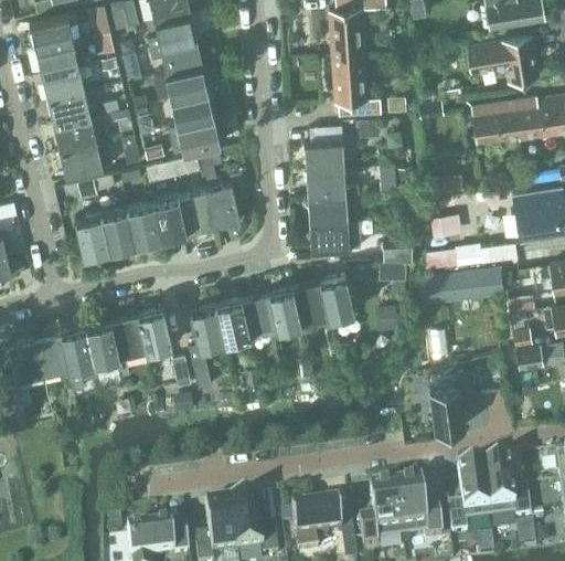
[(53,11),(51,0),(34,4),(36,16),(53,11)]
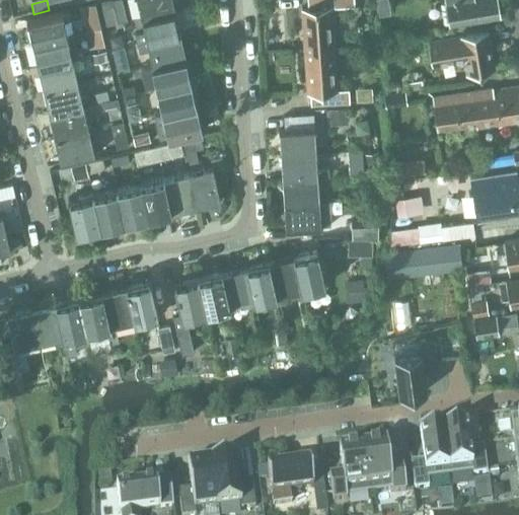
[(62,0),(48,0),(47,0),(49,10),(64,7),(62,0)]
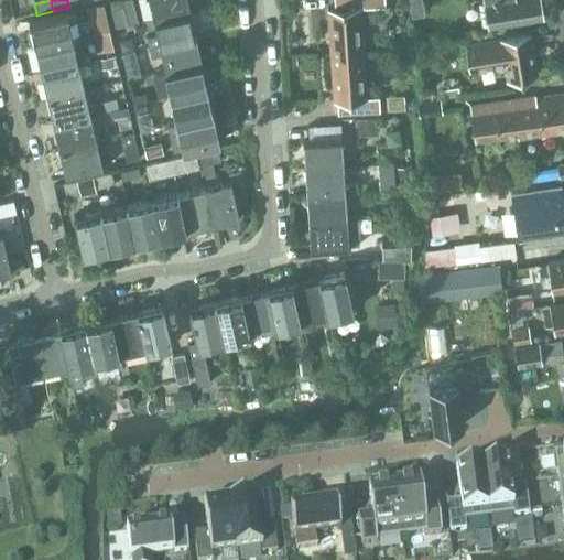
[(148,0),(153,22),(188,14),(185,0),(148,0)]
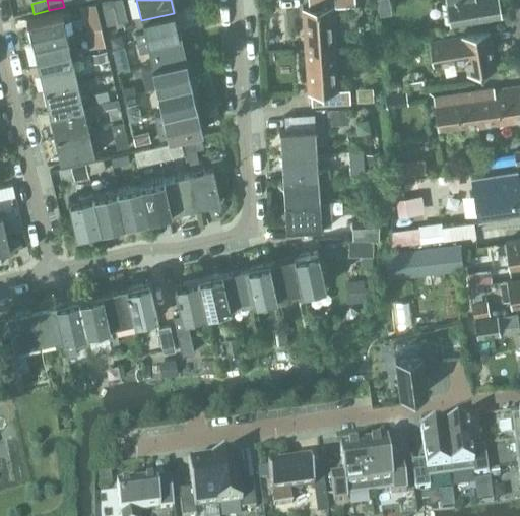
[(175,0),(177,9),(190,6),(188,0),(175,0)]
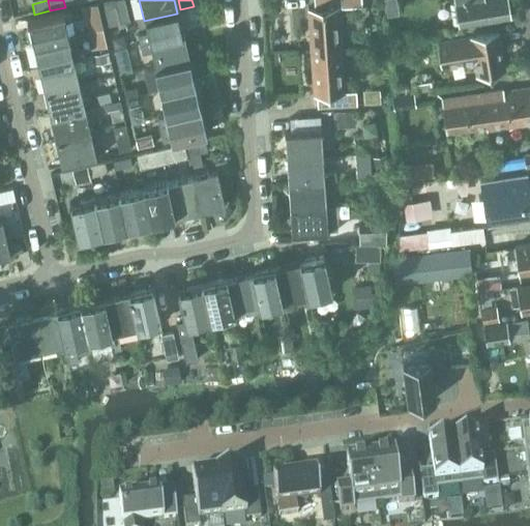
[(313,0),(314,10),(308,10),(312,54),(340,52),(337,8),(341,8),(341,9),(361,7),(360,0),(313,0)]
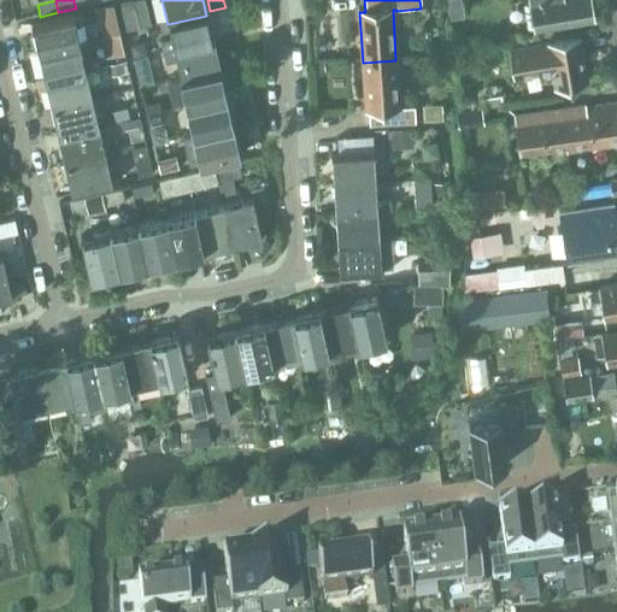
[(594,23),(589,0),(527,0),(534,33),(594,23)]
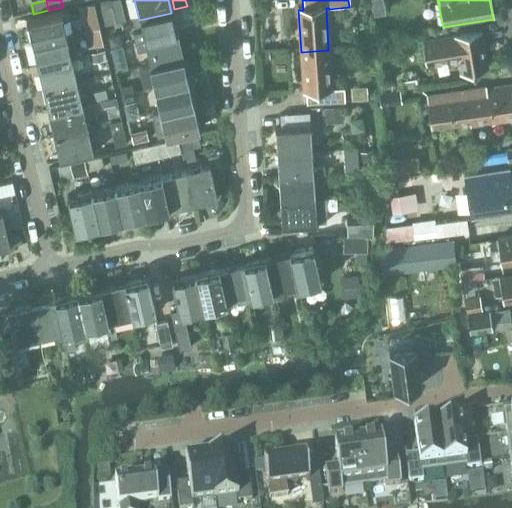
[(101,11),(105,28),(115,26),(111,9),(101,11)]
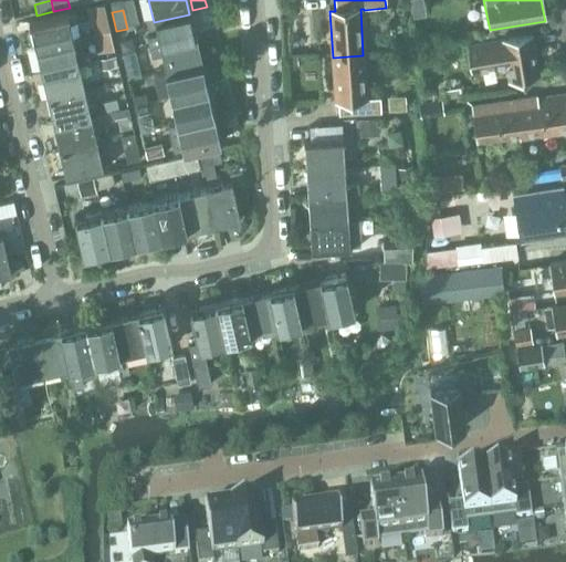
[(31,24),(37,50),(72,41),(66,16),(69,16),(69,14),(29,23),(29,24),(31,24)]
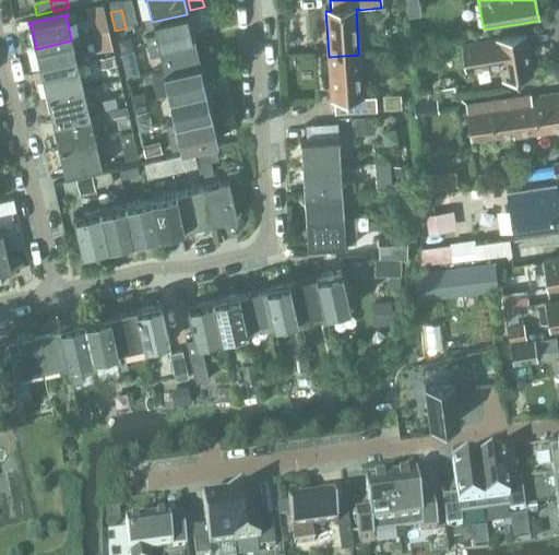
[(156,39),(145,42),(147,50),(192,39),(187,14),(152,22),(156,39)]
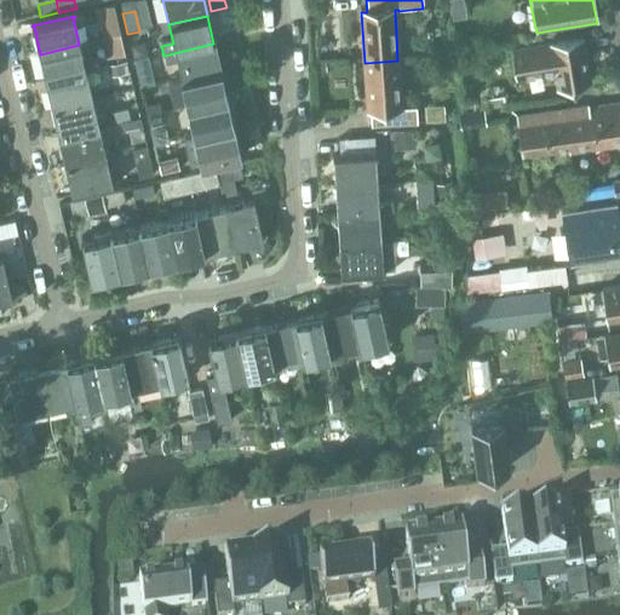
[(545,75),(543,68),(552,67),(557,91),(590,85),(583,40),(511,52),(516,80),(545,75)]
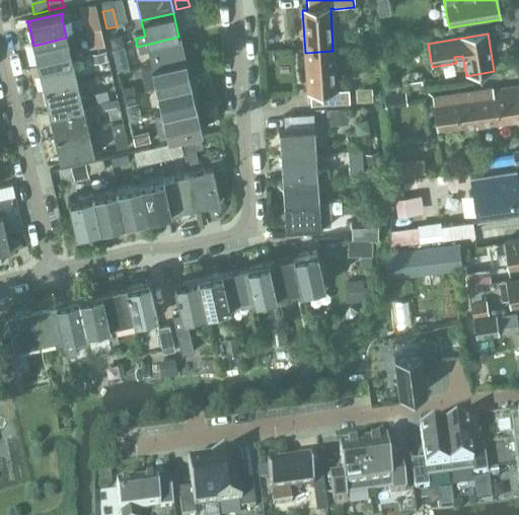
[(178,37),(137,47),(139,57),(149,55),(152,68),(184,60),(178,37)]
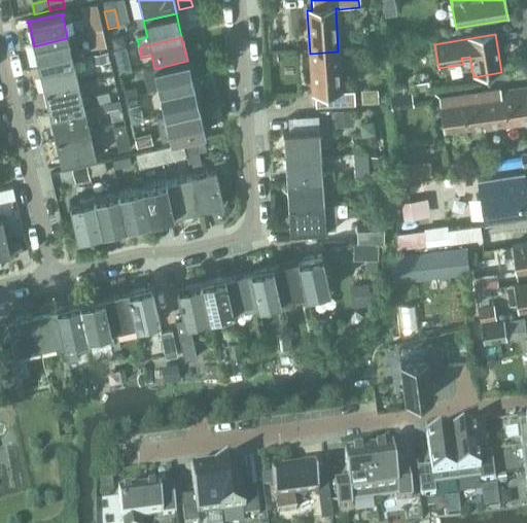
[(34,46),(40,70),(73,63),(67,38),(34,46)]
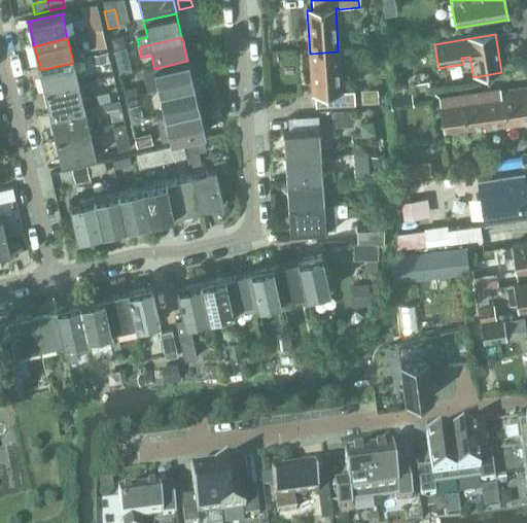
[(338,51),(310,54),(312,97),(315,97),(316,109),(354,106),(353,94),(341,95),(338,51)]
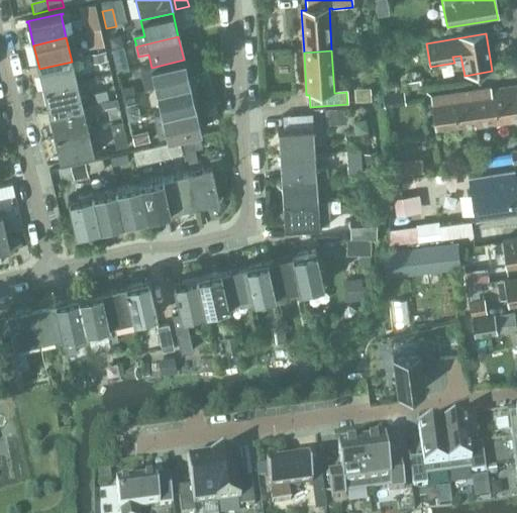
[(113,60),(117,76),(127,74),(124,58),(113,60)]
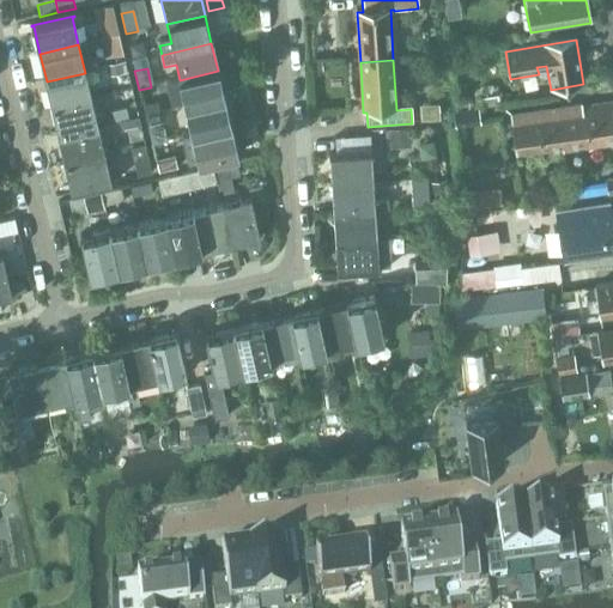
[(218,71),(180,80),(186,108),(224,99),(218,71)]
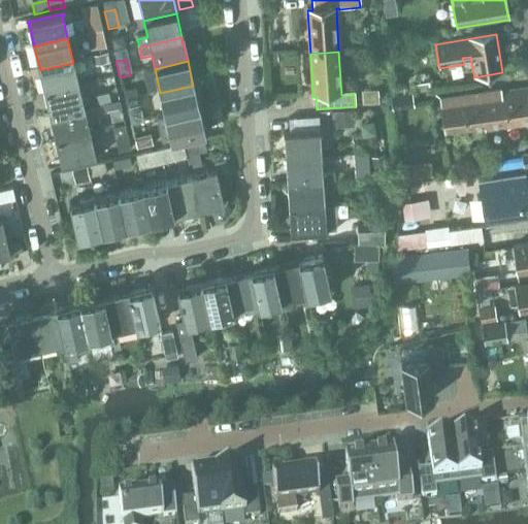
[(40,70),(45,95),(78,87),(73,63),(40,70)]
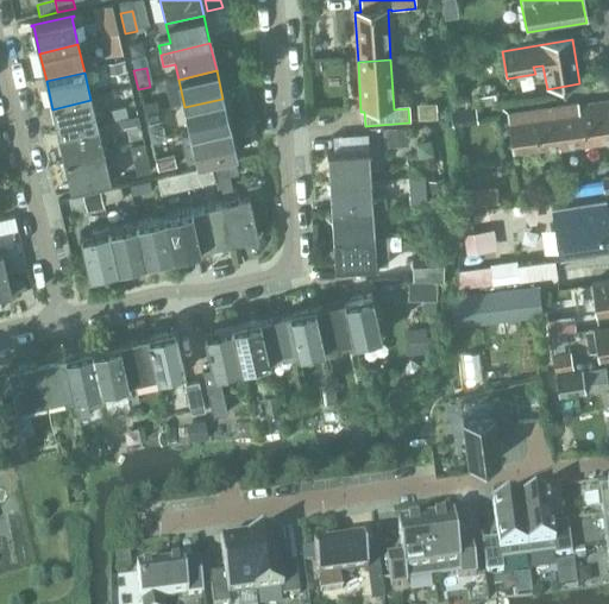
[(476,99),(477,108),(496,106),(495,96),(476,99)]
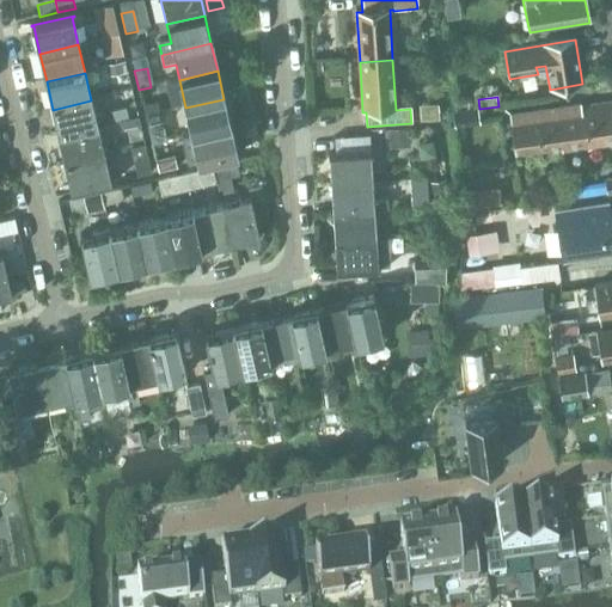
[(224,99),(185,108),(193,136),(231,127),(224,99)]
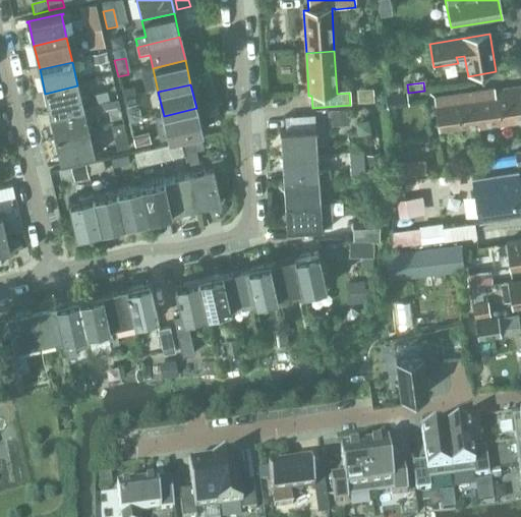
[(51,117),(83,110),(102,106),(106,105),(104,96),(81,102),(77,85),(45,94),(51,117)]
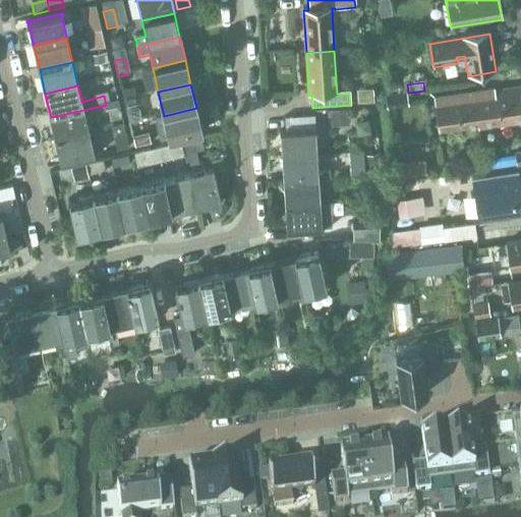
[(433,98),(438,131),(477,126),(478,130),(520,124),(520,89),(495,93),(494,90),(433,98)]
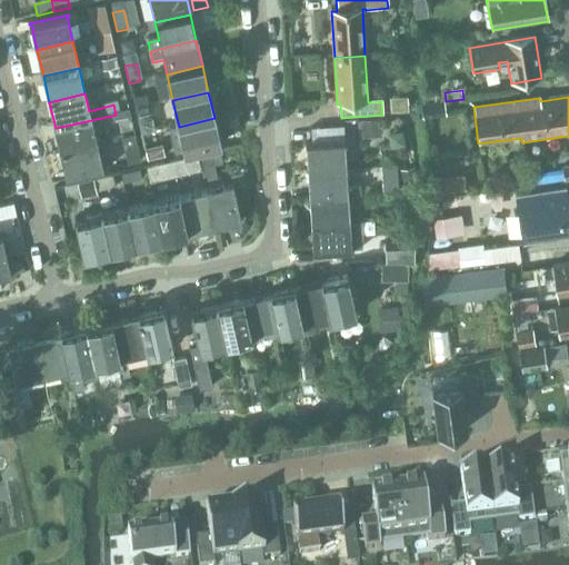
[(420,107),(422,120),(446,117),(443,103),(420,107)]
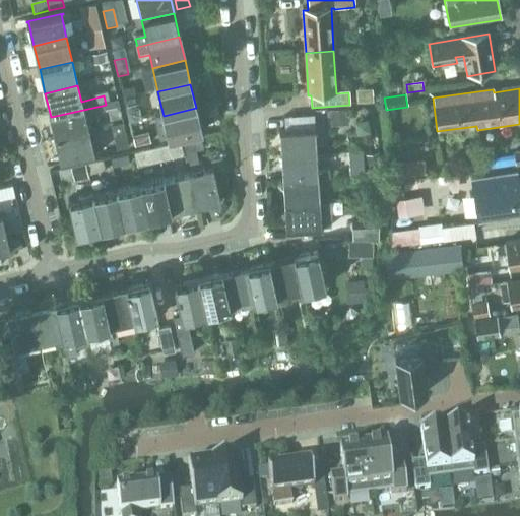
[(106,105),(102,106),(103,114),(118,110),(117,102),(106,105)]
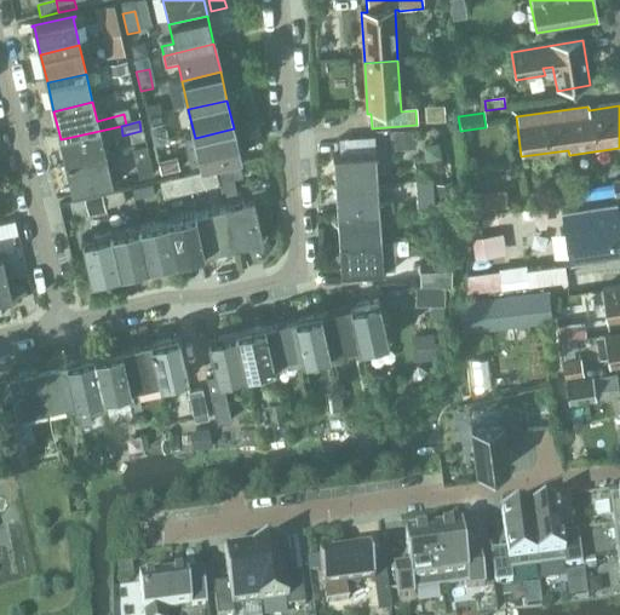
[(150,130),(154,148),(168,144),(165,126),(150,130)]
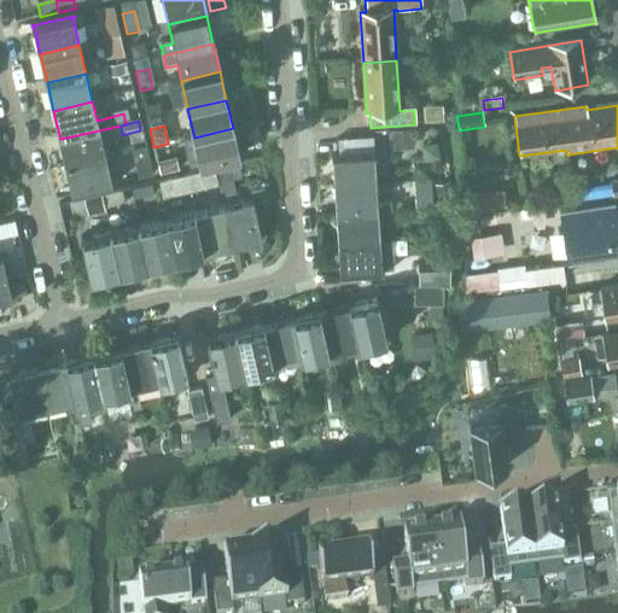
[(191,157),(188,162),(191,169),(242,157),(239,145),(237,145),(233,128),(194,138),(198,155),(191,157)]
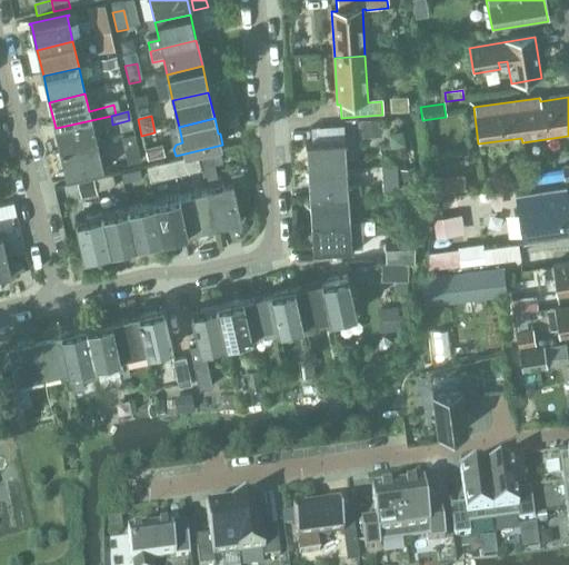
[(56,128),(61,155),(97,146),(91,120),(56,128)]
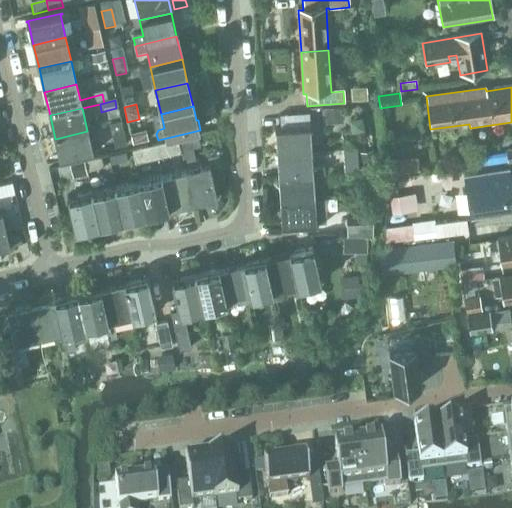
[(342,110),(325,111),(326,127),(343,125),(342,110)]
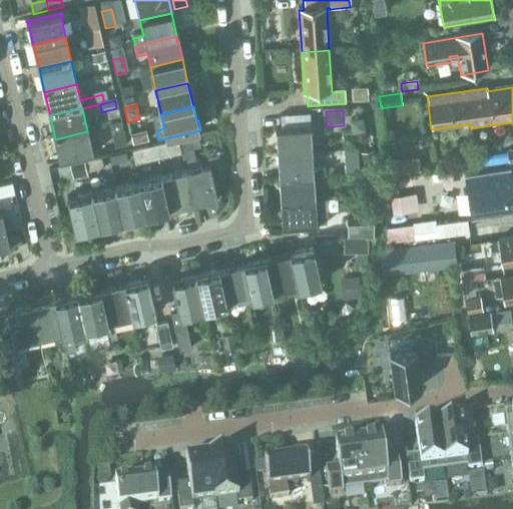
[(109,127),(115,150),(128,147),(122,124),(109,127)]
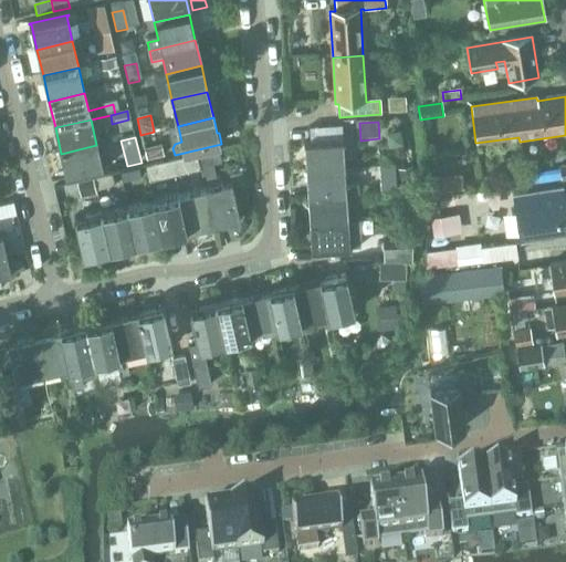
[(305,146),(307,173),(344,169),(342,144),(344,144),(344,143),(303,145),(303,146),(305,146)]
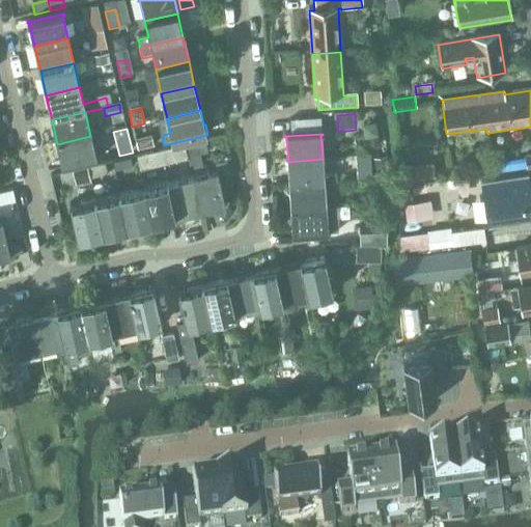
[(90,136),(57,144),(62,168),(60,168),(61,169),(99,161),(98,160),(95,160),(90,136)]
